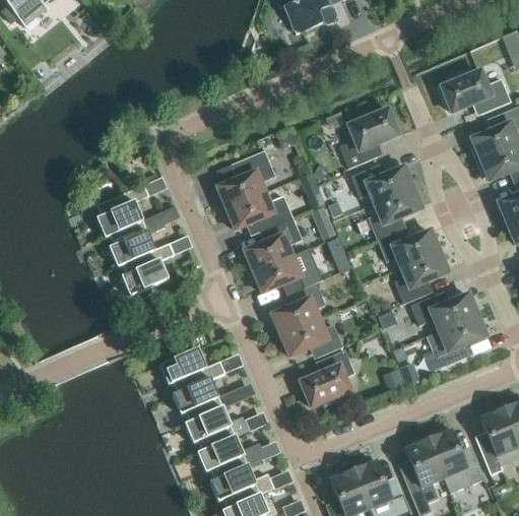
[(5,0),(9,5),(3,10),(12,21),(18,16),(25,25),(49,7),(45,2),(47,0),(5,0)]
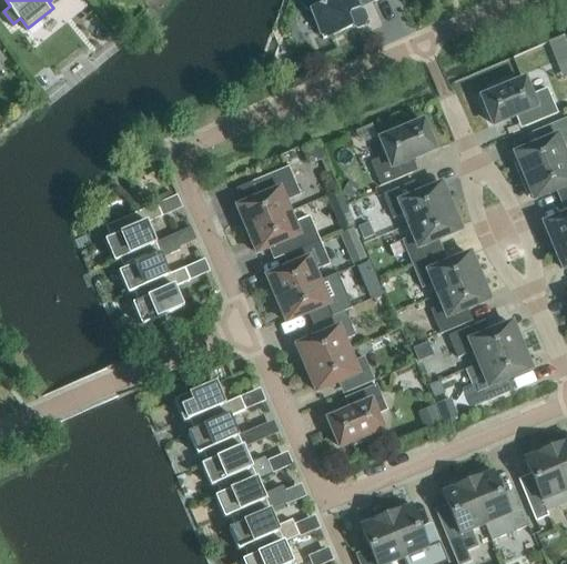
[(303,0),(306,6),(312,7),(324,36),(352,23),(357,26),(364,22),(368,14),(365,8),(360,6),(356,0),(303,0)]
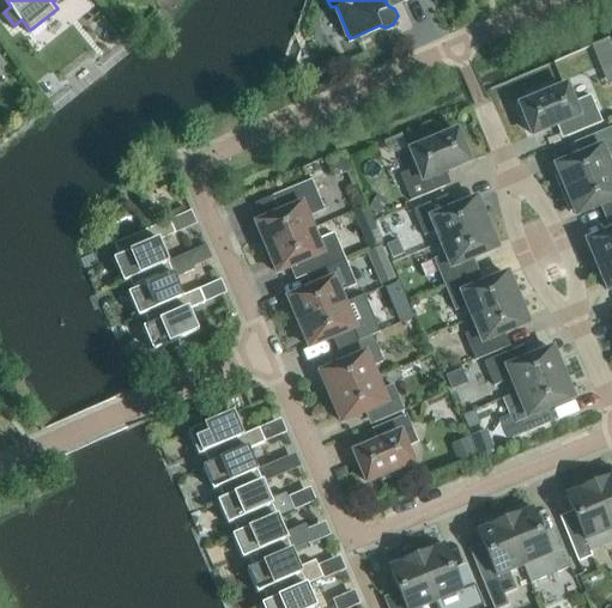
[(98,25),(114,43),(122,35),(107,18),(98,25)]
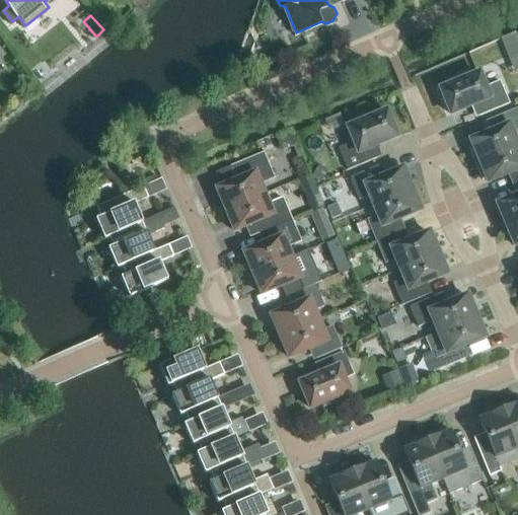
[(517,32),(516,30),(501,37),(509,54),(517,50),(517,32)]
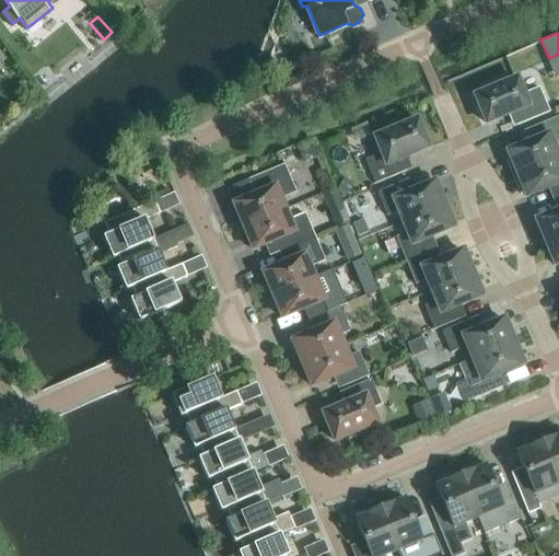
[(524,91),(517,76),(505,80),(503,77),(487,83),(489,88),(476,93),(488,120),(514,109),(519,122),(550,108),(540,84),(524,91)]
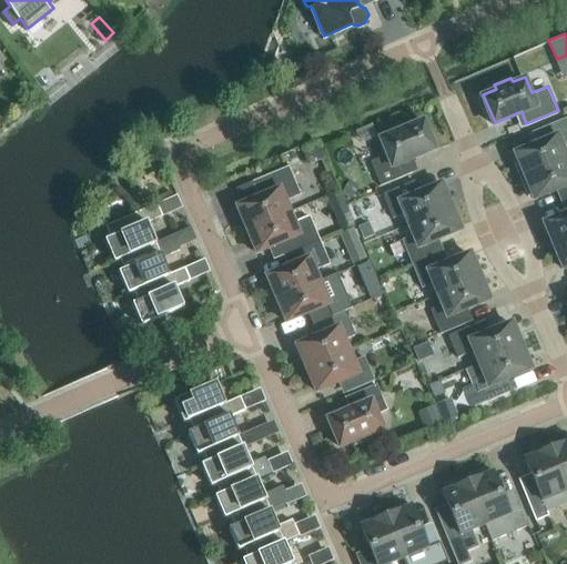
[(563,145),(566,143),(566,114),(537,128),(543,140),(516,151),(526,173),(566,155),(566,153),(563,145)]
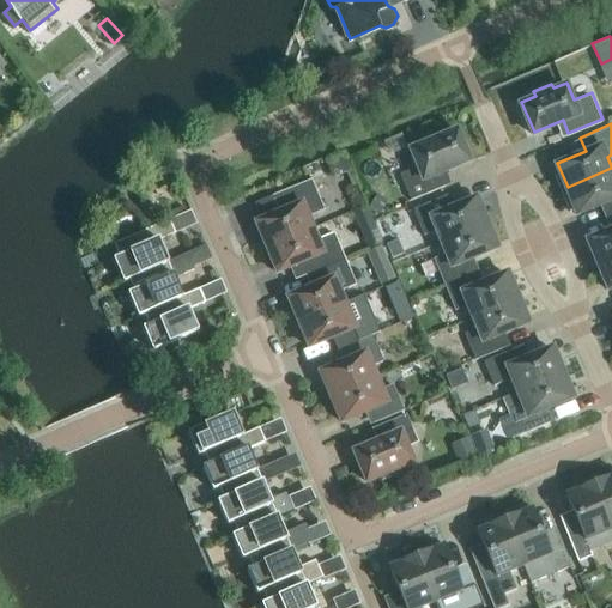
[(441,170),(470,158),(458,128),(443,134),(442,129),(424,137),(425,141),(412,147),(419,164),(401,171),(412,198),(447,183),(441,170)]
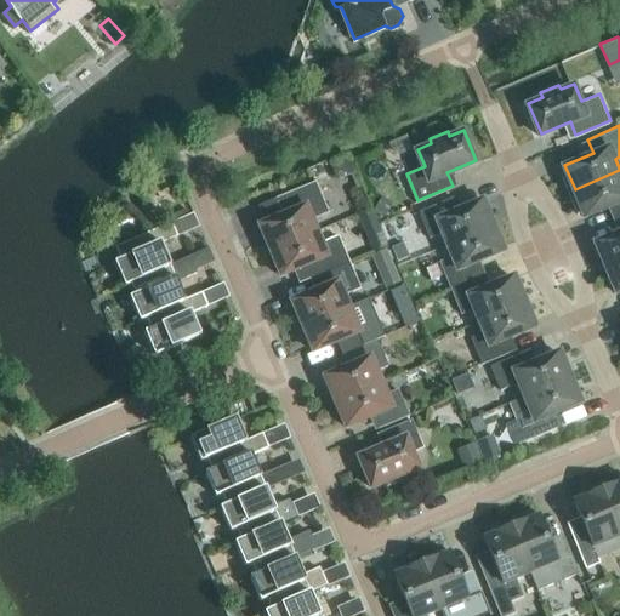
[(339,176),(357,167),(348,149),(330,158),(331,158),(339,176)]
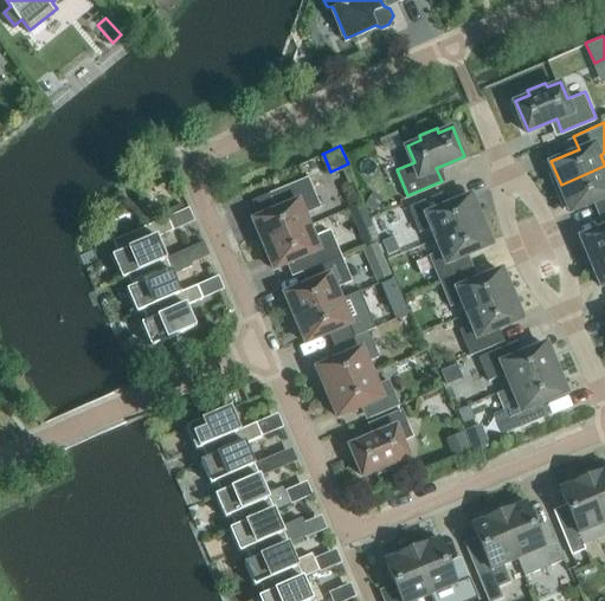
[(604,166),(561,185),(571,208),(599,198),(604,211),(604,166)]
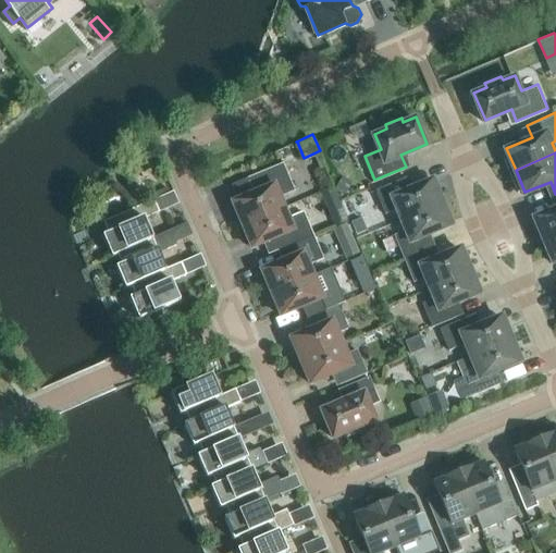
[(280,195),(296,188),(284,160),(254,173),(260,189),(234,200),(244,222),(284,205),(280,195)]
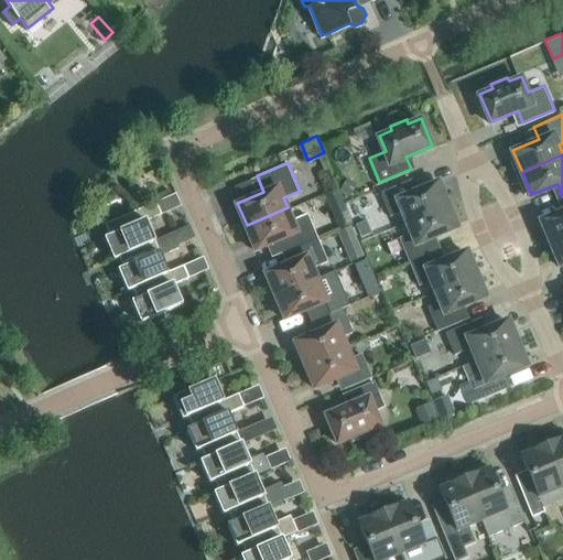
[(348,176),(342,189),(350,194),(358,182),(348,176)]
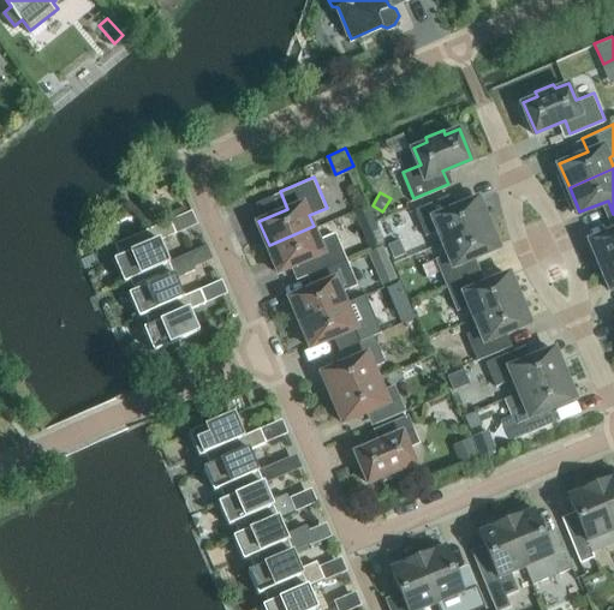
[(489,221),(478,196),(455,205),(449,193),(416,207),(427,233),(439,228),(443,240),(489,221)]
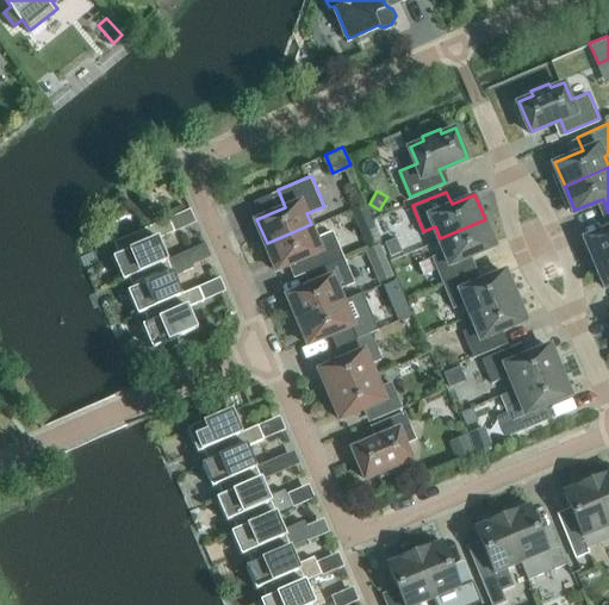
[(608,212),(608,225),(585,236),(596,261),(608,255),(608,212)]
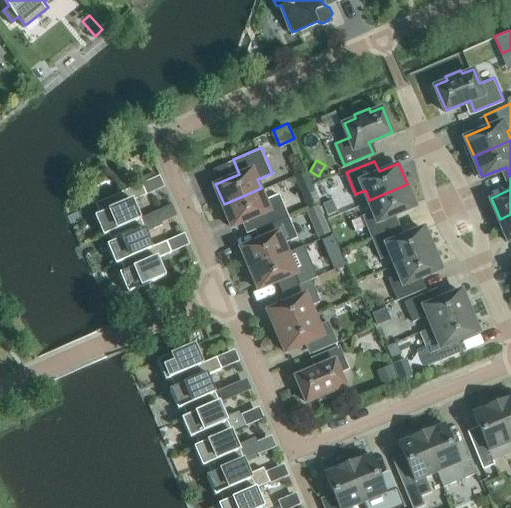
[(133,198),(147,192),(142,181),(96,201),(101,211),(95,213),(104,233),(109,231),(141,217),(133,198)]
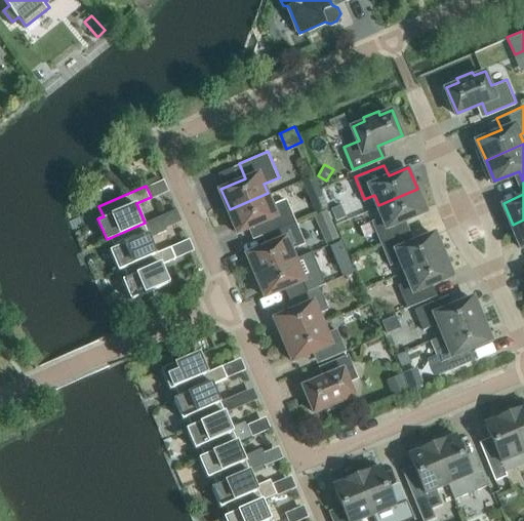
[(401,221),(426,209),(417,189),(378,205),(383,214),(372,219),(381,241),(406,231),(401,221)]
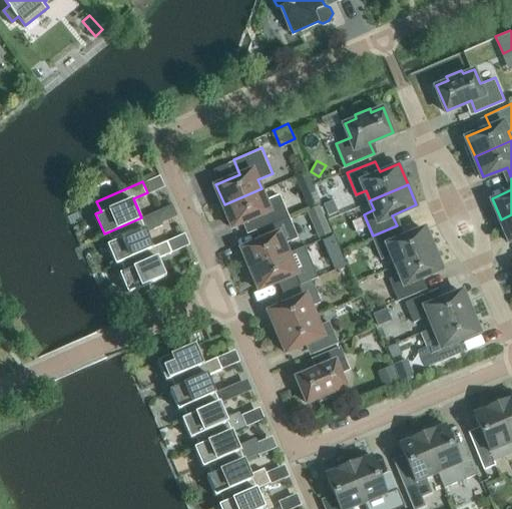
[(266,198),(262,188),(224,204),(232,225),(257,215),(262,225),(290,213),(281,192),(266,198)]
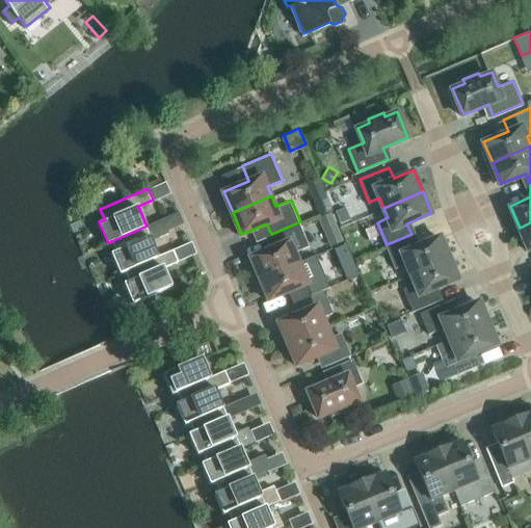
[(326,198),(319,201),(323,212),(332,209),(326,198)]
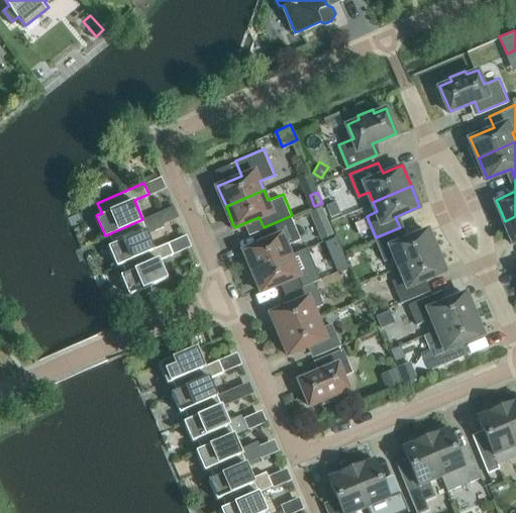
[(341,211),(335,199),(326,204),(332,215),(341,211)]
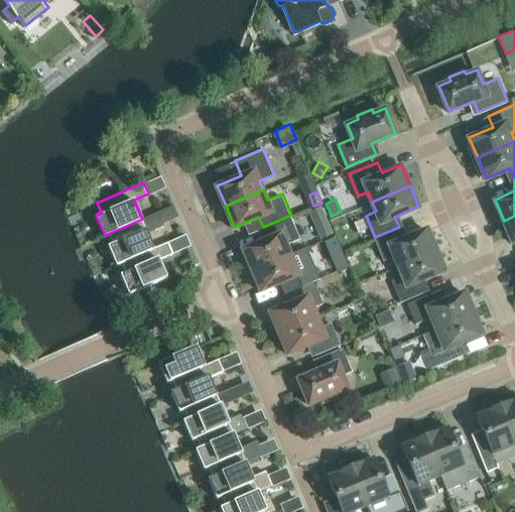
[(323,236),(334,231),(323,205),(311,210),(323,236)]
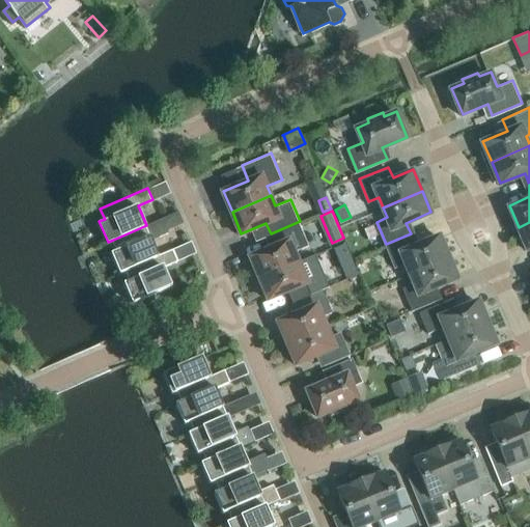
[(309,244),(300,221),(271,233),(275,245),(251,255),(259,277),(299,260),(295,250),(309,244)]
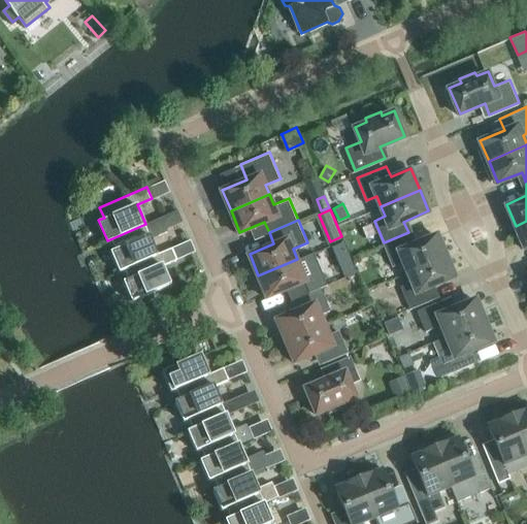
[(526,221),(516,226),(524,247),(526,246),(526,221)]
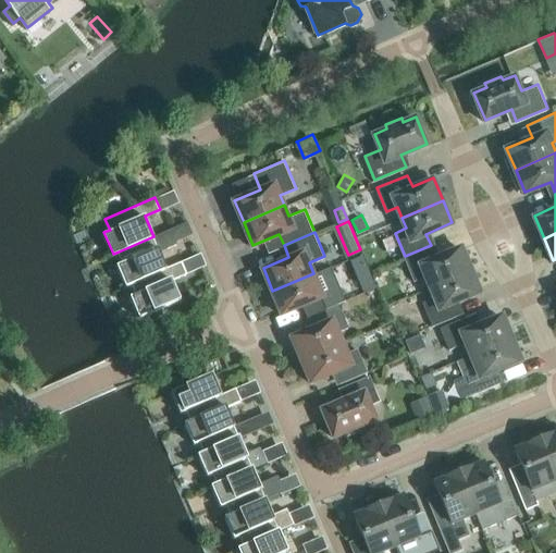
[(167,267),(153,236),(119,252),(124,265),(119,268),(126,285),(132,283),(168,268),(167,267)]
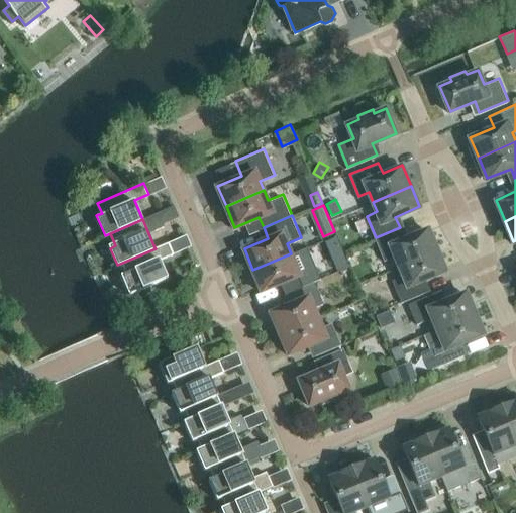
[(437,249),(428,228),(404,238),(400,227),(376,237),(385,260),(395,255),(399,265),(437,249)]
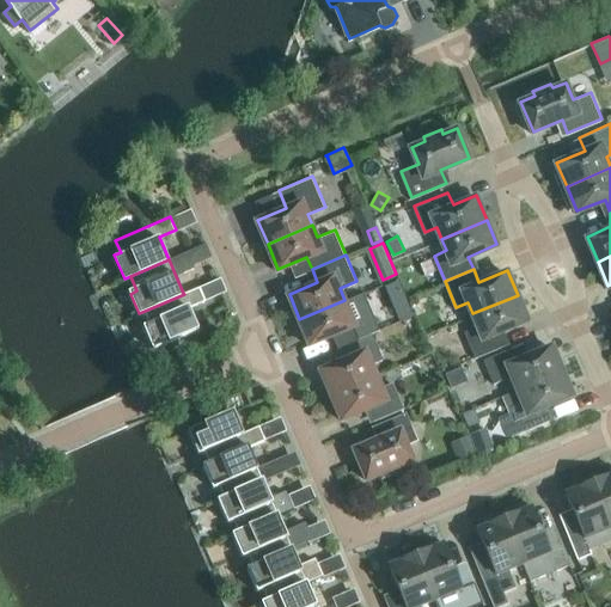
[(189,306),(206,299),(200,286),(183,293),(184,294),(145,311),(150,320),(144,324),(154,348),(199,327),(189,306)]
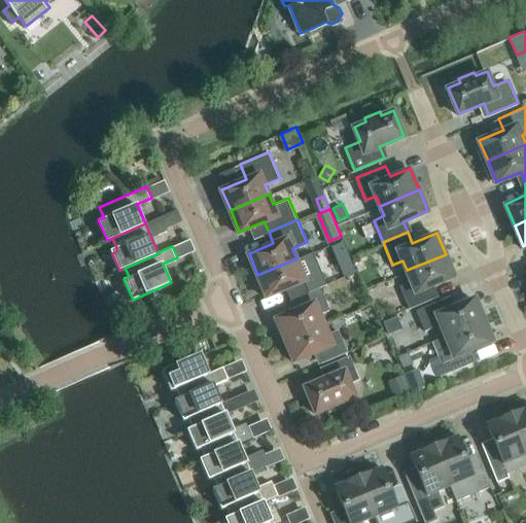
[(430,285),(454,275),(446,254),(407,270),(411,280),(400,284),(410,307),(434,297),(430,285)]
